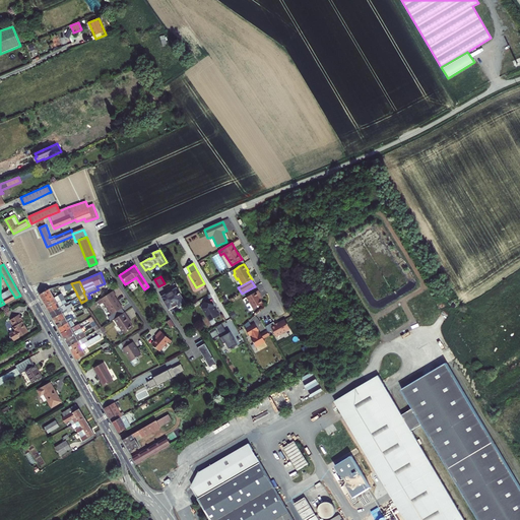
[(62,294),(73,287),(71,283),(60,287),(62,294)]
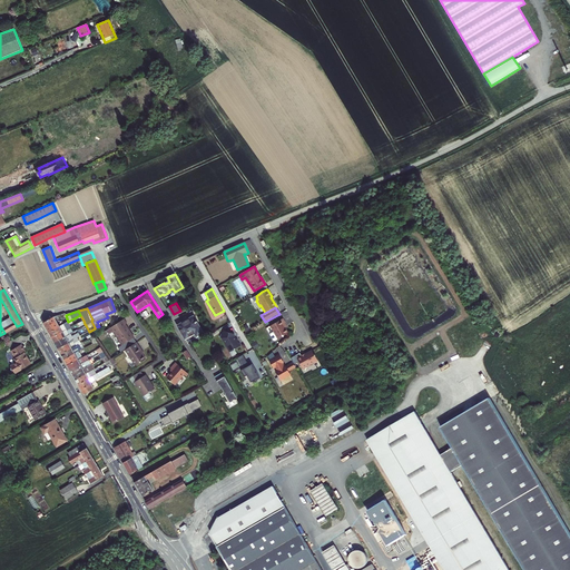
[(43,323),(49,333),(60,326),(55,316),(43,323)]
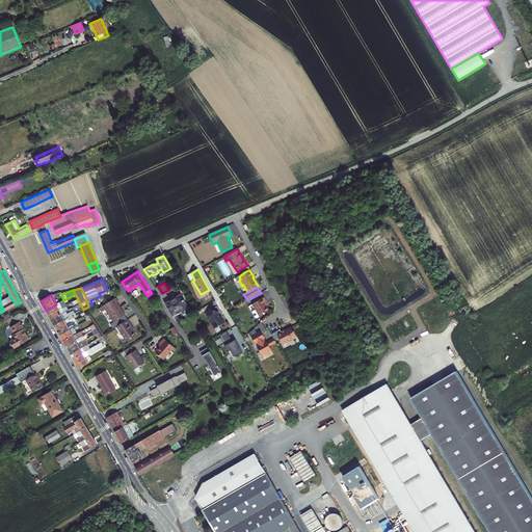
[(4,312),(16,304),(10,296),(0,301),(0,303),(4,311),(4,312)]
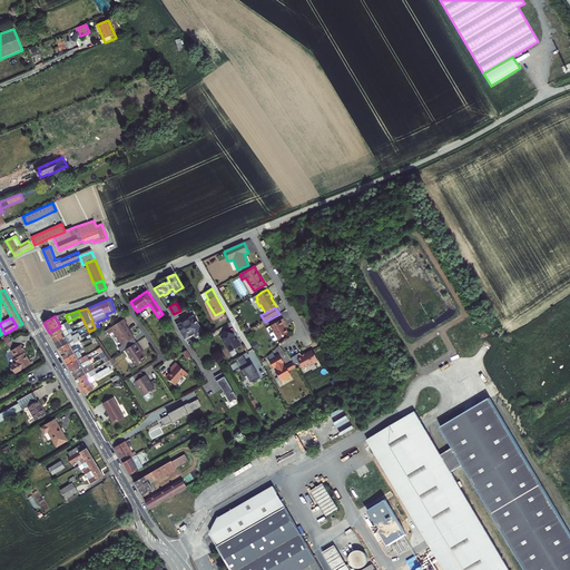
[(196,334),(198,337),(204,334),(195,317),(190,320),(183,324),(178,326),(186,340),(196,334)]
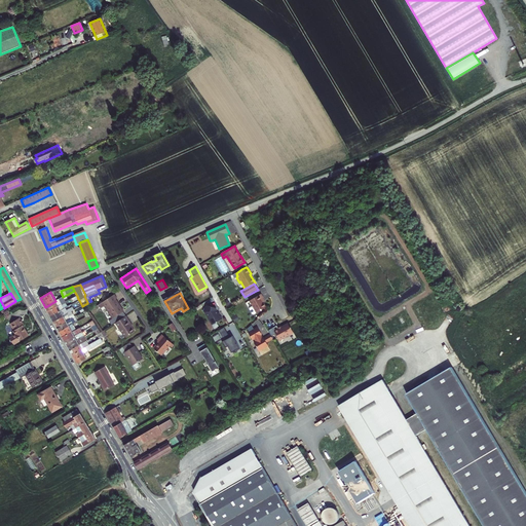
[(114,294),(98,304),(101,308),(104,306),(112,318),(123,311),(115,299),(117,298),(114,294)]
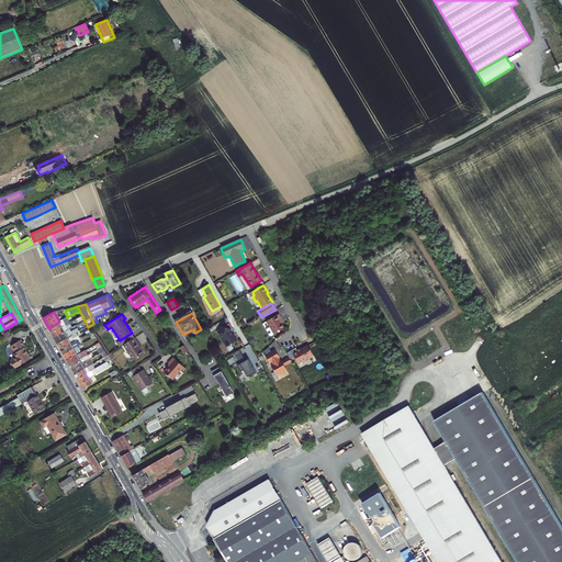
[(278,314),(266,322),(269,327),(266,329),(266,330),(269,336),(270,337),(283,328),(281,324),(279,321),(280,319),(281,319),(278,314)]
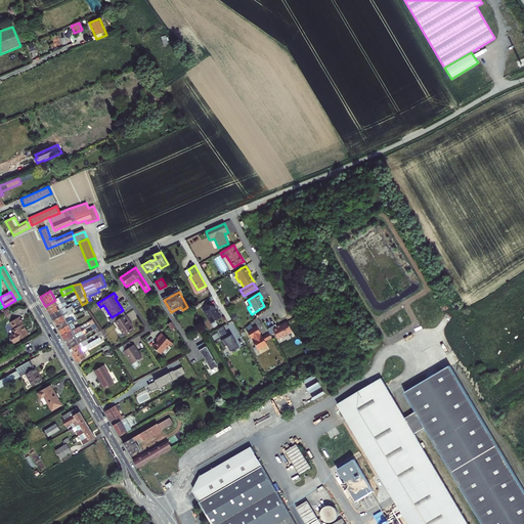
[(45,306),(47,310),(60,303),(61,304),(64,302),(64,301),(63,299),(62,299),(60,297),(55,300),(45,306)]
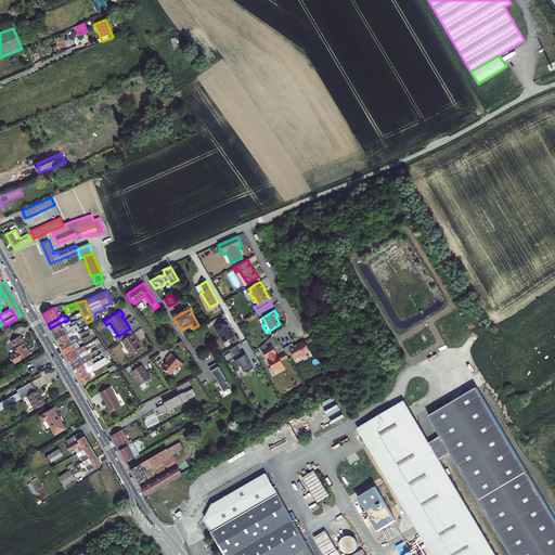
[(64,321),(50,328),(53,334),(67,325),(71,323),(68,320),(65,322),(64,321)]
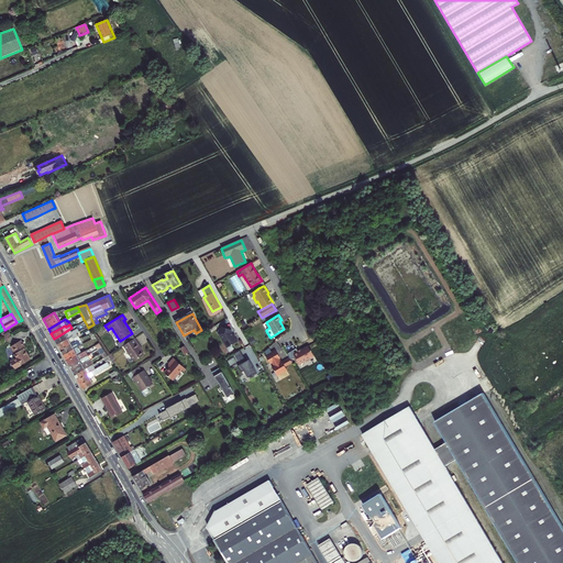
[(220,334),(229,348),(240,342),(235,335),(234,335),(233,332),(233,331),(233,330),(222,328),(220,334)]
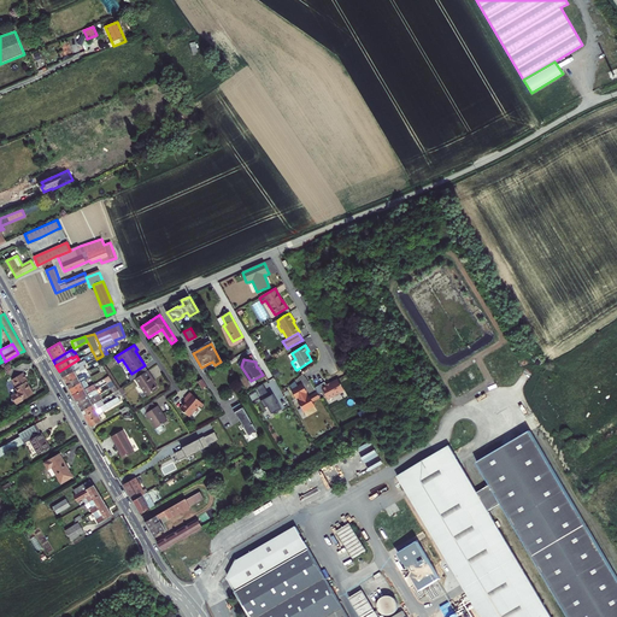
[(59,371),(63,378),(75,370),(78,369),(87,364),(84,360),(81,363),(76,365),(75,362),(59,371)]
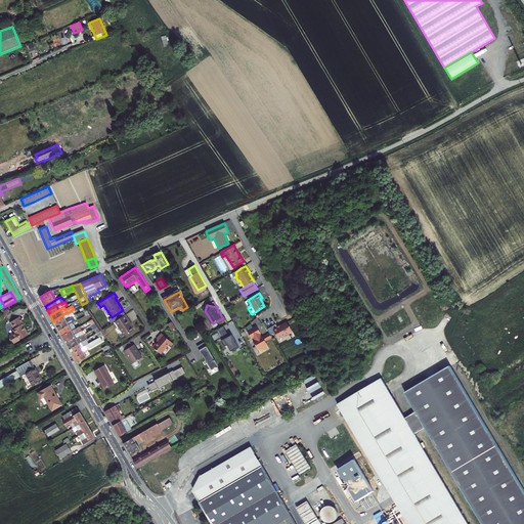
[(53,321),(56,325),(75,315),(74,312),(75,311),(74,309),(67,313),(63,314),(53,321)]
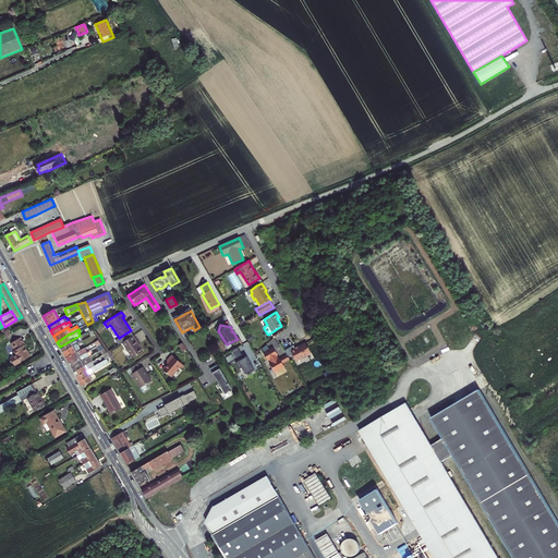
[(133,335),(131,330),(119,338),(116,340),(118,344),(133,335)]
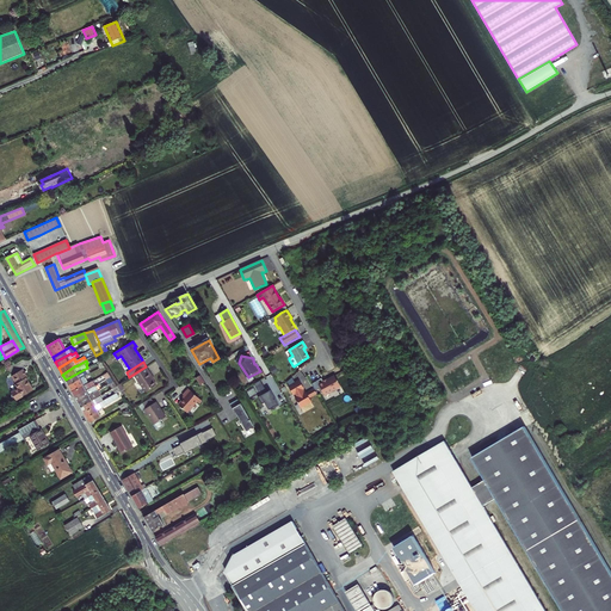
[(66,380),(68,386),(84,377),(91,374),(87,368),(66,380)]
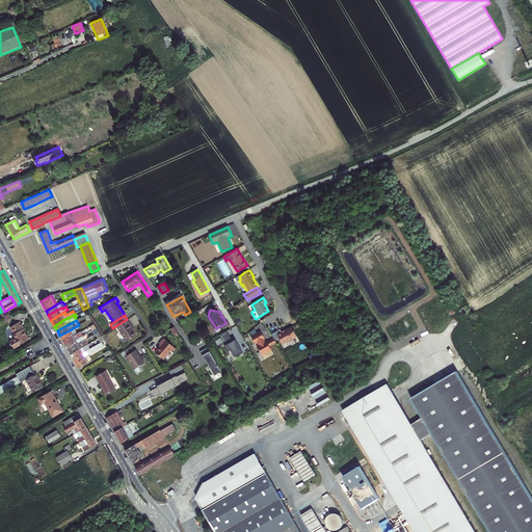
[(127,320),(116,326),(126,342),(136,336),(129,325),(130,324),(127,320)]
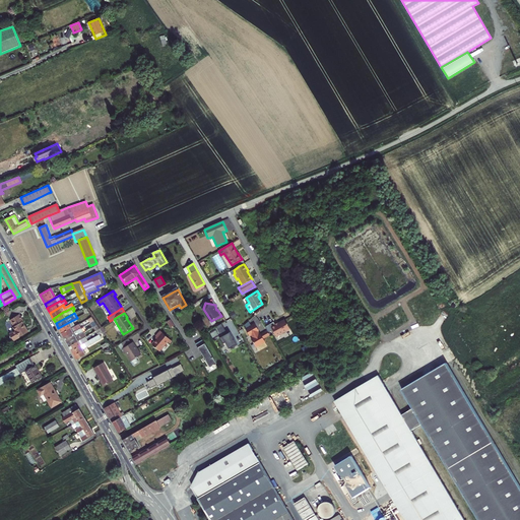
[(14,340),(28,332),(23,321),(20,314),(12,319),(15,325),(13,326),(16,330),(14,332),(12,331),(10,333),(10,334),(10,336),(11,339),(13,339),(14,340)]
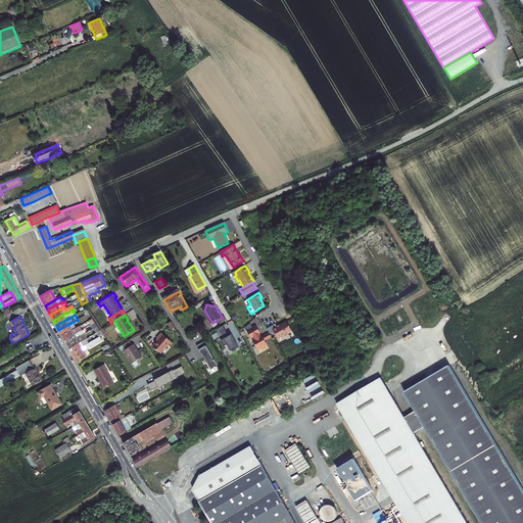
[(274,332),(277,337),(279,338),(286,333),(291,331),(286,322),(277,327),(275,324),(271,326),(274,332)]
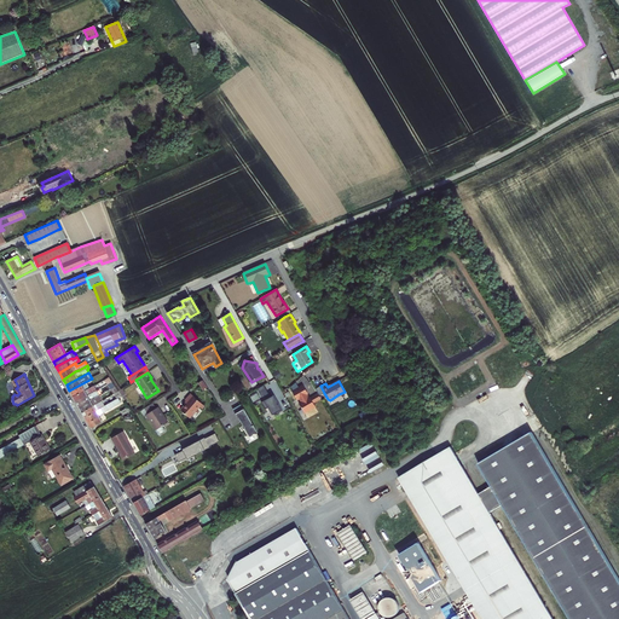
[(69,391),(73,397),(82,392),(88,388),(85,382),(69,391)]
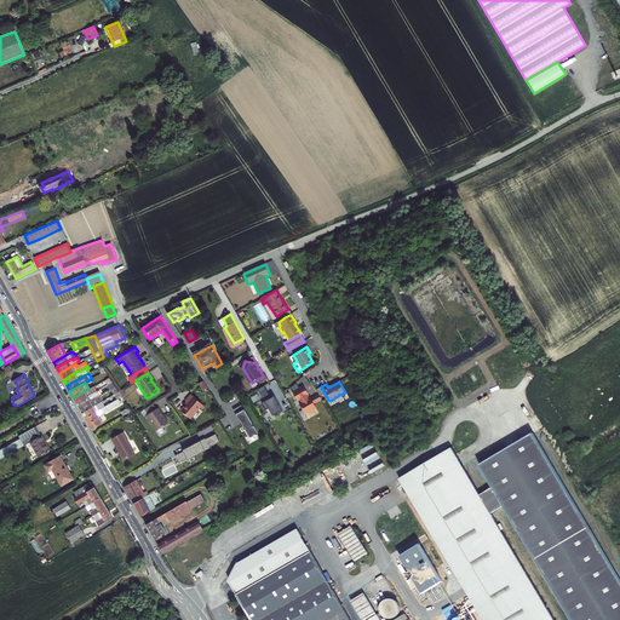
[(82,392),(73,397),(76,402),(97,391),(93,386),(89,389),(82,392)]
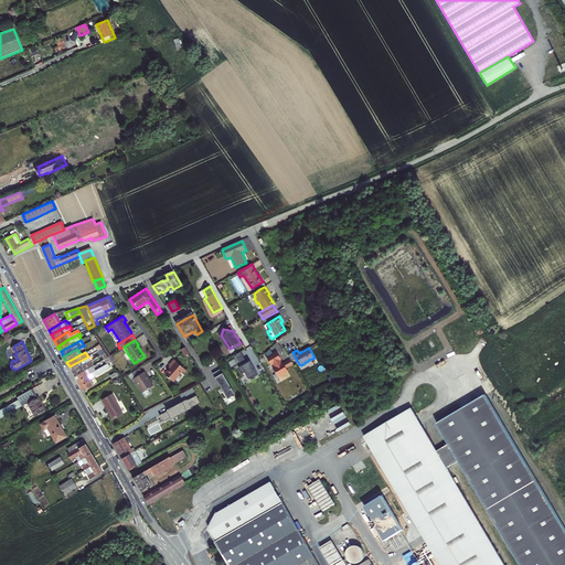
[(273,369),(278,377),(287,372),(286,369),(289,366),(286,362),(283,363),(281,363),(280,363),(279,360),(280,359),(277,352),(267,358),(270,364),(273,363),(275,368),(273,369)]
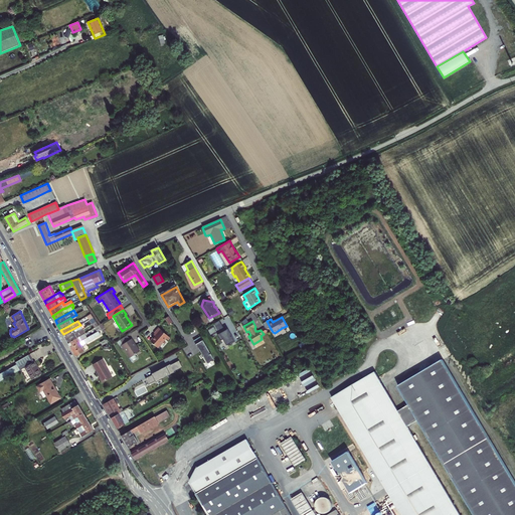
[(213,327),(221,341),(224,339),(227,346),(229,344),(230,345),(236,342),(228,329),(226,331),(221,323),(213,327)]
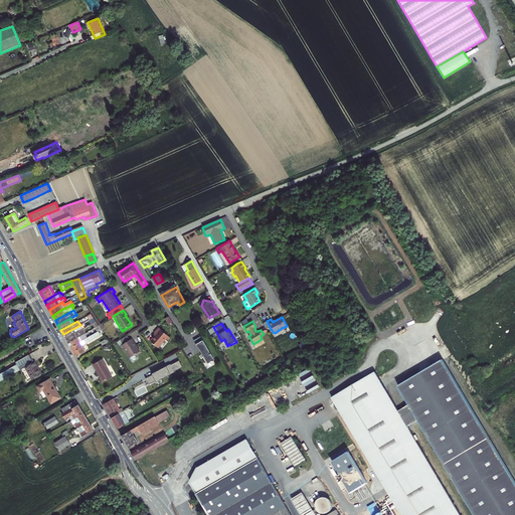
[(80,325),(63,334),(65,339),(80,331),(82,329),(80,325)]
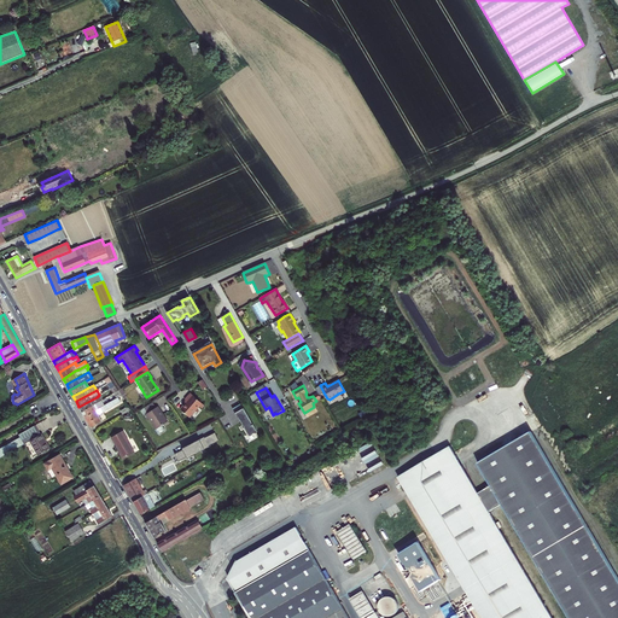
[(187,402),(180,409),(188,418),(199,407),(202,409),(204,406),(191,394),(185,400),(187,402)]
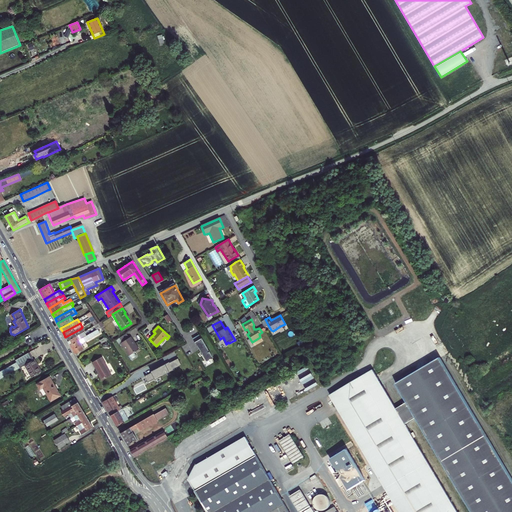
[(80,329),(65,337),(68,341),(82,333),(84,332),(82,327),(80,329)]
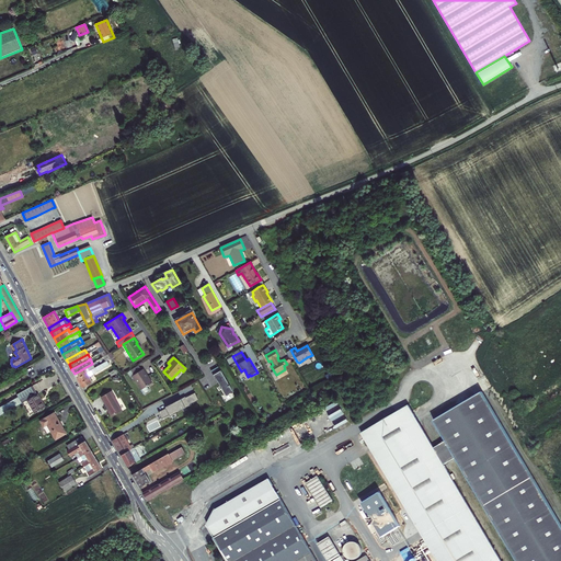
[(94,368),(77,378),(82,388),(92,382),(89,377),(110,365),(107,362),(106,362),(100,366),(98,367),(94,368)]
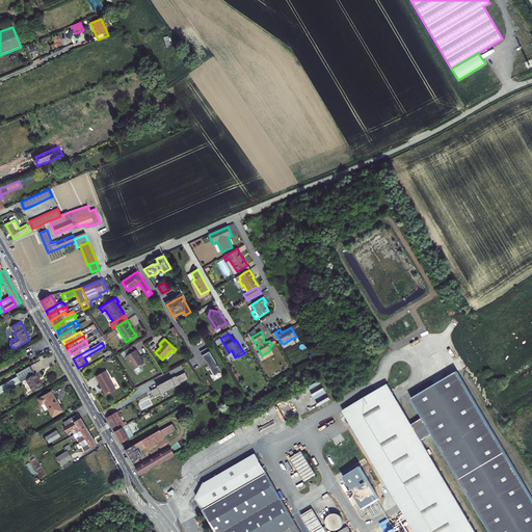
[(87,345),(85,346),(71,354),(73,358),(89,349),(87,345)]
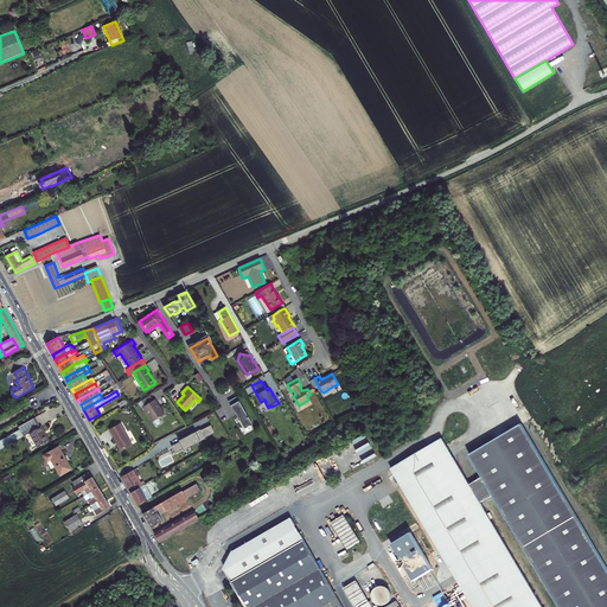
[(149,395),(142,400),(145,406),(144,407),(141,408),(144,411),(147,410),(153,421),(152,421),(155,427),(161,422),(159,417),(164,414),(154,400),(153,400),(149,395)]
